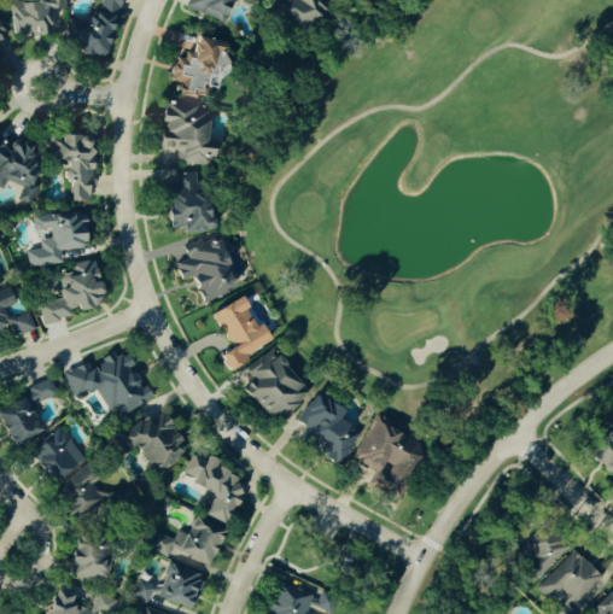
[(104,0),(101,19),(71,16),(68,47),(114,53),(120,0),(104,0)]
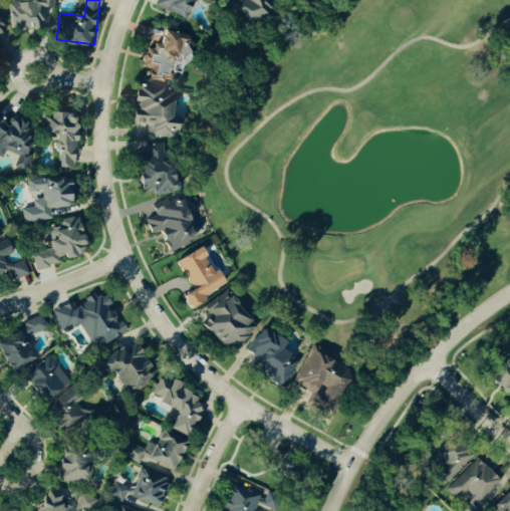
[(160,0),(158,5),(188,16),(193,4),(199,6),(201,0),(160,0)]
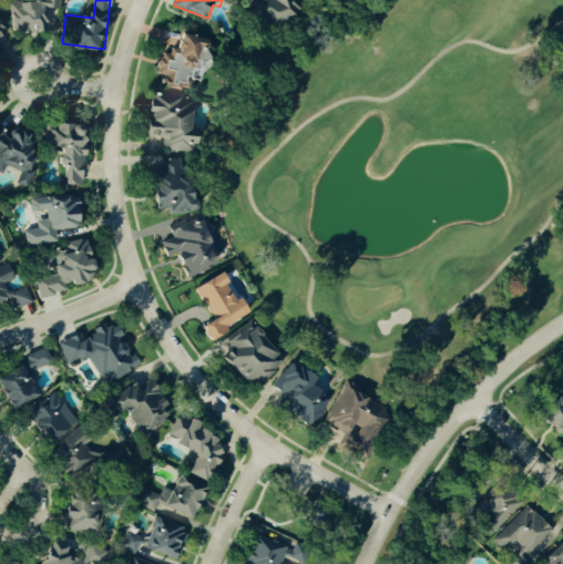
[(251,0),(262,29),(303,14),(297,0),(251,0)]
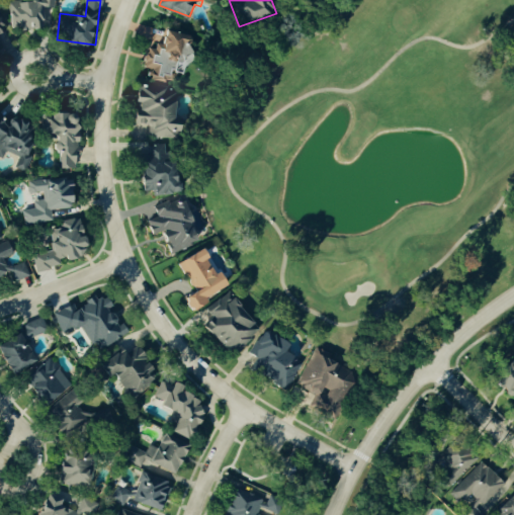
[(187,186),(174,164),(172,141),(183,135),(181,118),(173,115),(179,98),(178,87),(169,84),(177,61),(181,61),(195,53),(189,43),(188,34),(169,27),(162,28),(149,35),(149,36),(151,50),(145,66),(151,68),(152,80),(136,89),(141,139),(145,140),(151,139),(152,150),(143,155),(147,190),(154,189),(157,194),(175,192),(187,186)]
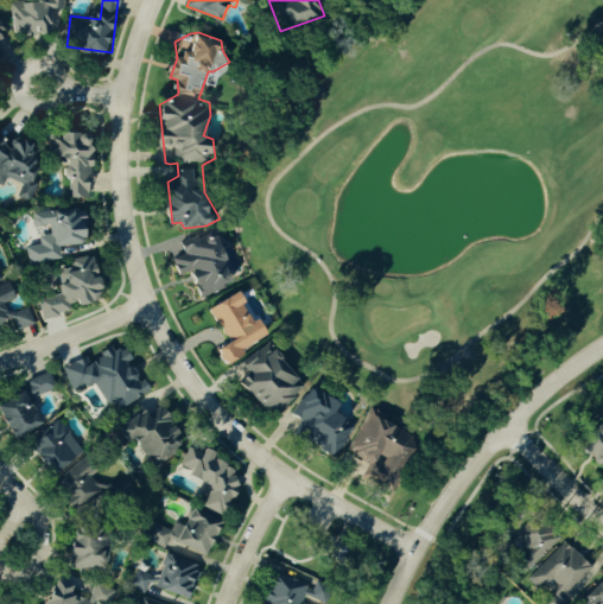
[(96,195),(90,128),(52,132),(54,157),(67,156),(70,197),(96,195)]
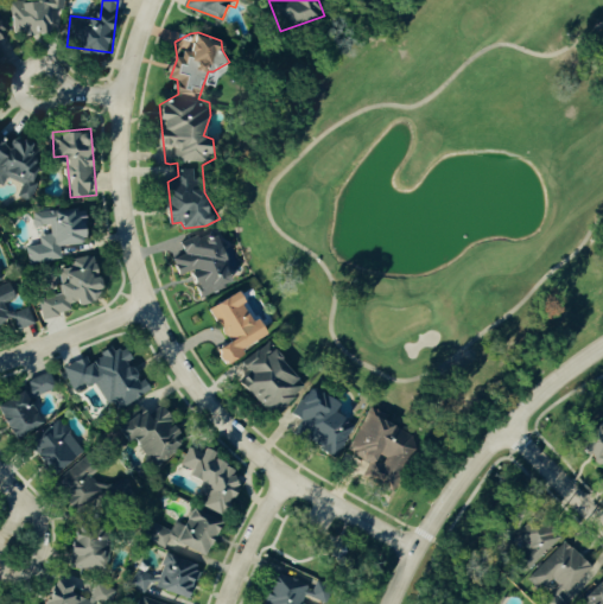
[(32,245),(33,262),(65,259),(63,245),(89,242),(86,207),(38,211),(39,226),(52,223),(54,234),(42,235),(43,243),(32,245)]
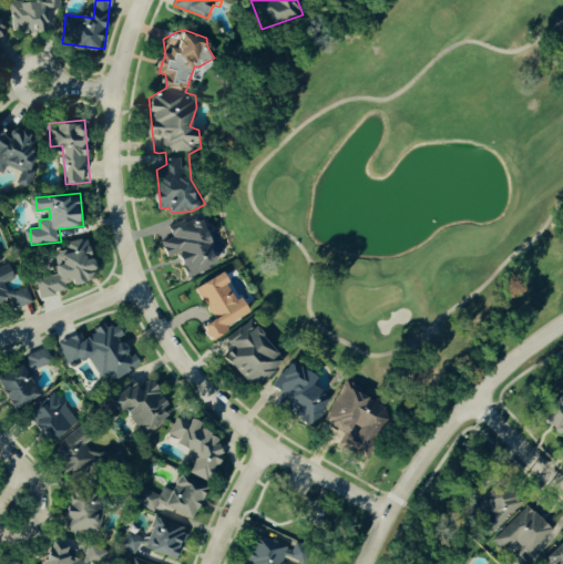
[(186,274),(219,266),(215,252),(227,248),(223,233),(216,234),(212,215),(172,224),(174,236),(164,238),(169,255),(182,253),(186,274)]
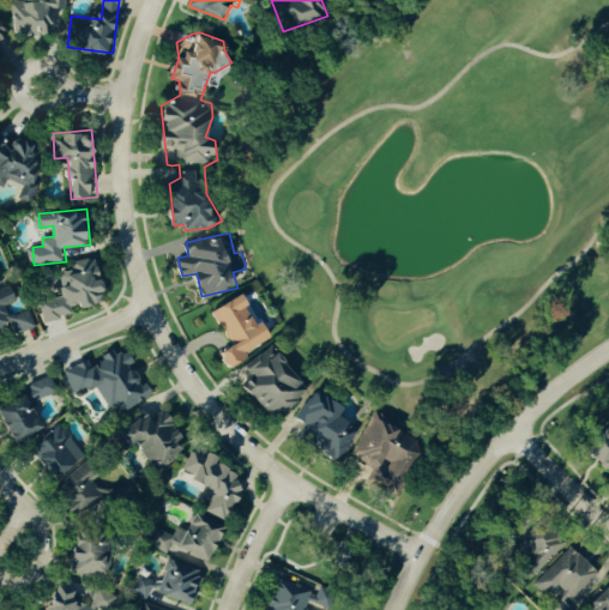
[(47,320),(80,312),(79,309),(107,302),(96,259),(60,267),(65,287),(58,288),(60,296),(42,300),(47,320)]
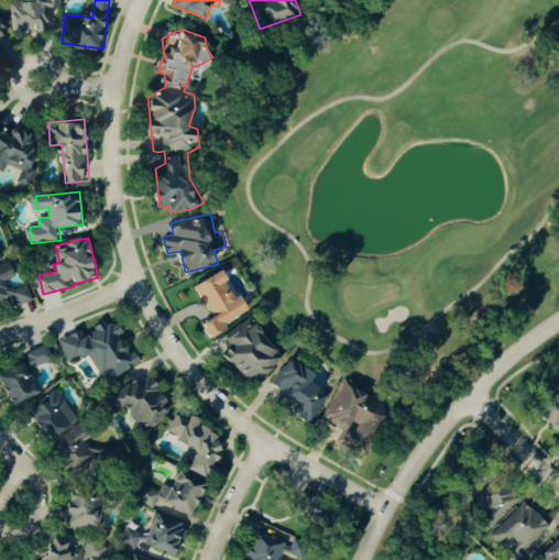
[(0,300),(14,296),(18,306),(35,299),(29,282),(11,288),(8,280),(18,276),(11,262),(0,266),(0,300)]
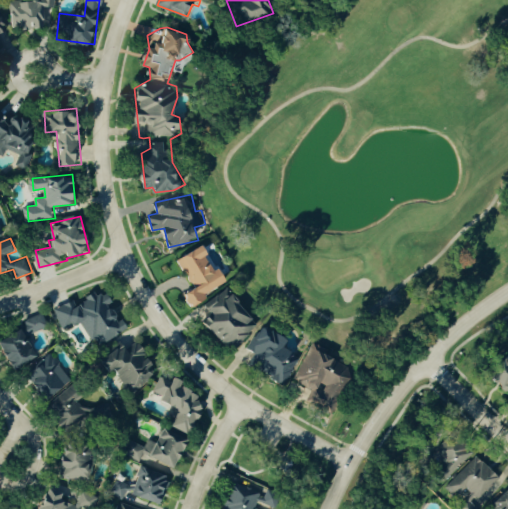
[(228,285),(219,267),(215,269),(203,246),(179,257),(194,287),(183,293),(189,304),(228,285)]
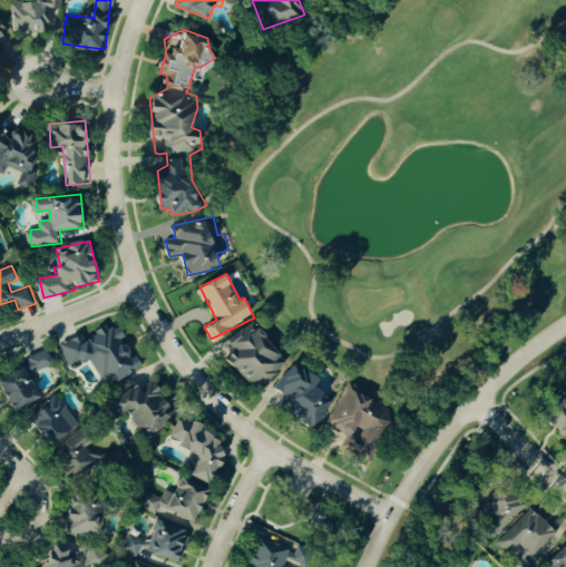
[(230,339),(235,348),(227,353),(253,388),(288,363),(255,320),(230,339)]
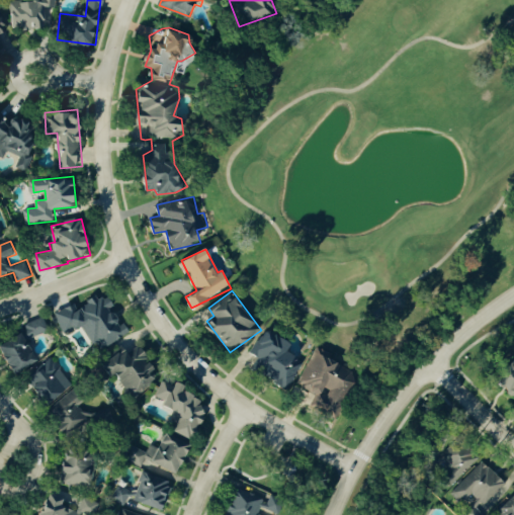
[(65,333),(84,324),(95,349),(129,334),(109,293),(99,298),(97,294),(86,299),(88,304),(77,310),(74,303),(55,312),(65,333)]
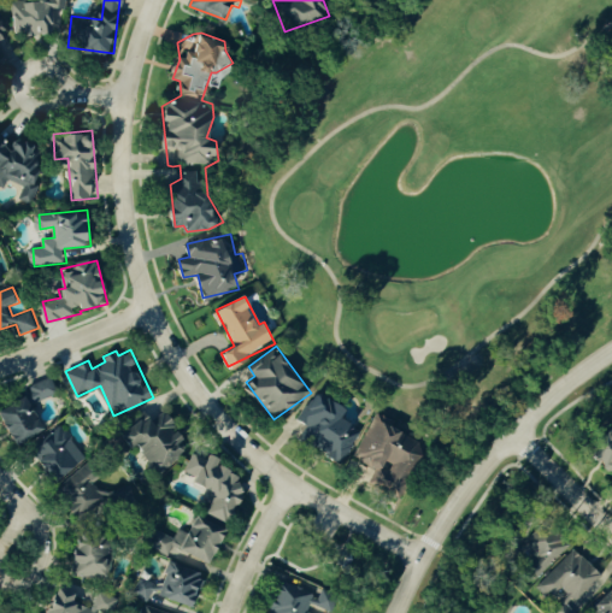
[(0,410),(0,416),(17,446),(47,428),(35,406),(60,392),(49,372),(29,384),(33,392),(0,410)]
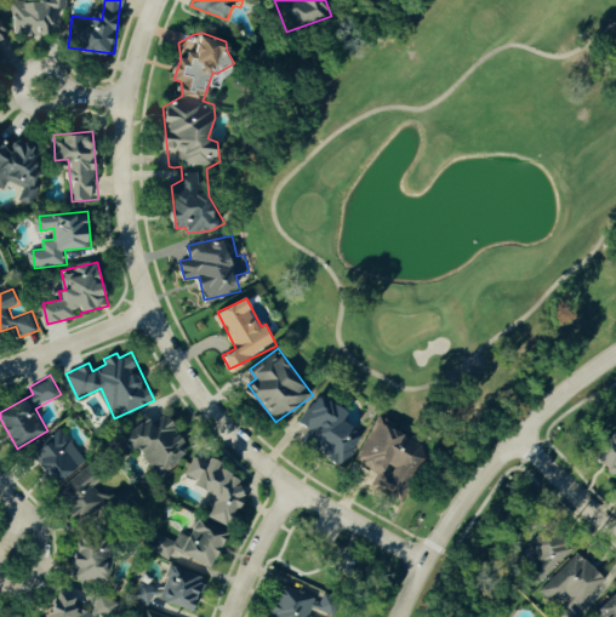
[(348,413),(321,393),(300,420),(313,430),(307,438),(341,464),(364,434),(344,418),(348,413)]
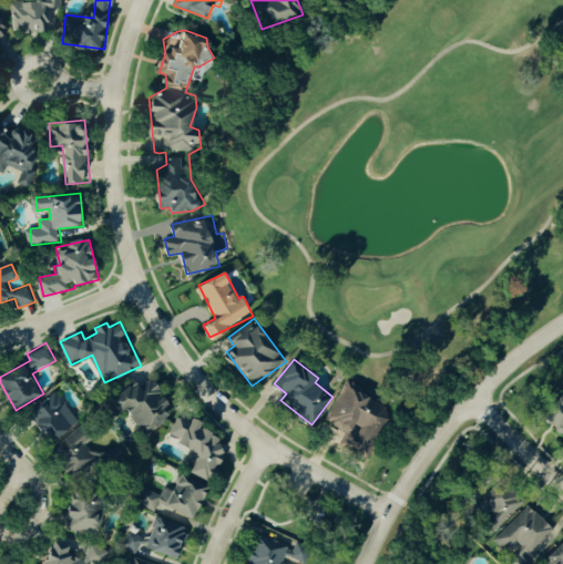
[(177,413),(153,379),(143,387),(137,380),(111,399),(121,412),(126,408),(146,436),(177,413)]
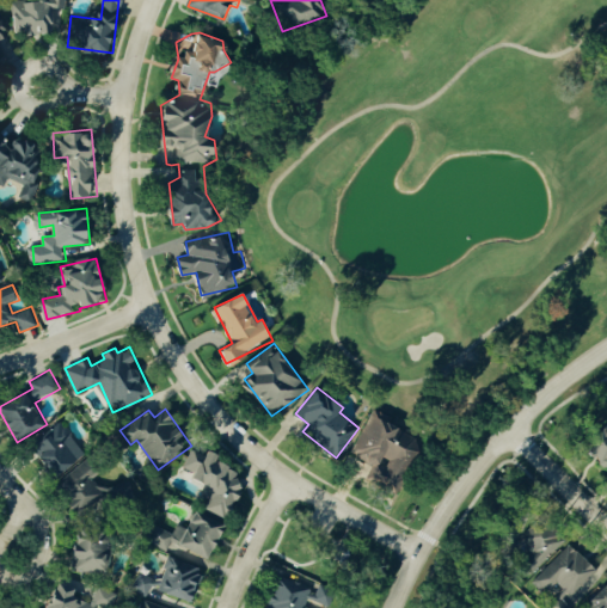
[(405,496),(424,436),(400,429),(403,418),(378,410),(355,480),(405,496)]
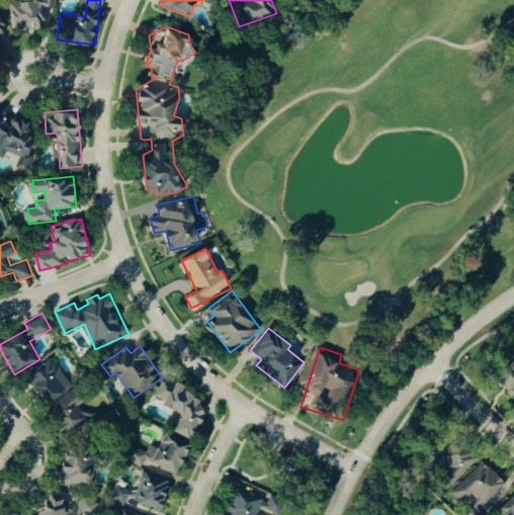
[(26,377),(48,406),(75,385),(54,357),(26,377)]
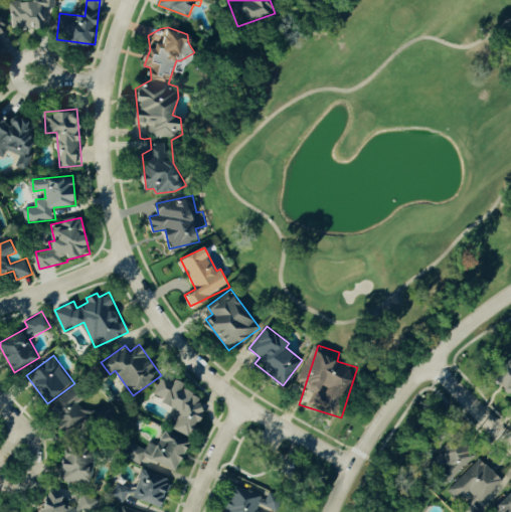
[(510,359),(495,363),(502,390),(510,387),(510,359)]
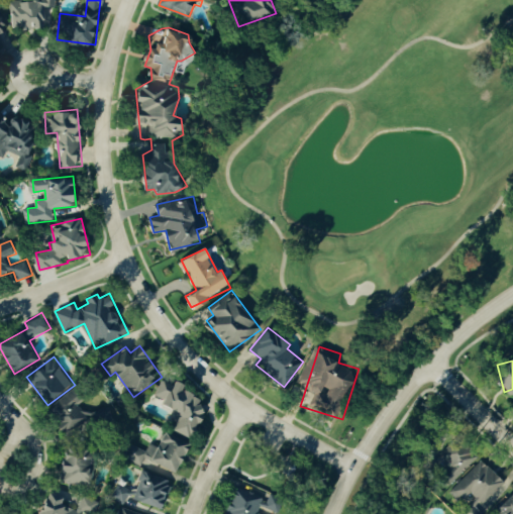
[(157,394),(166,398),(163,406),(178,413),(172,426),(193,436),(209,399),(164,378),(157,394)]
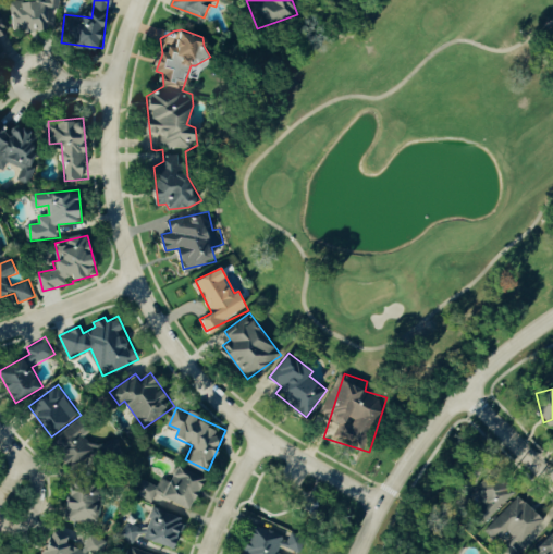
[(77,469),(103,445),(78,418),(52,443),(77,469)]
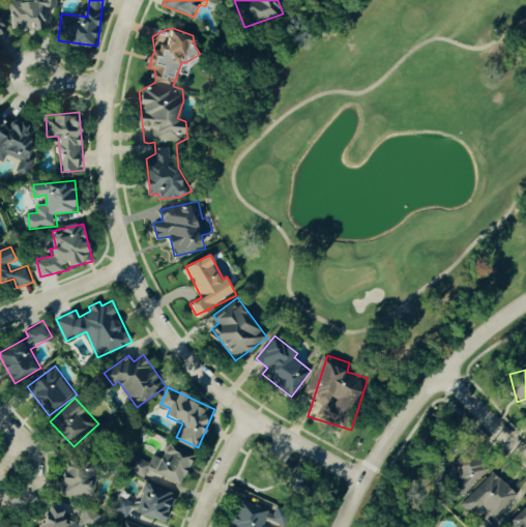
[(182,485),(195,452),(170,443),(164,458),(155,455),(148,471),(182,485)]
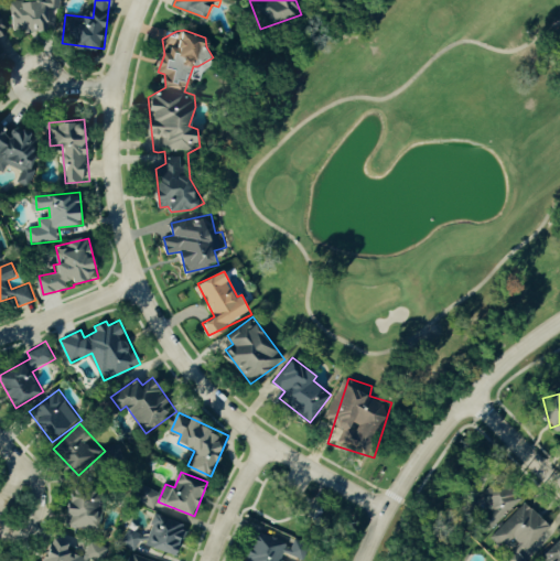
[(103,497),(70,496),(68,527),(101,527),(103,497)]
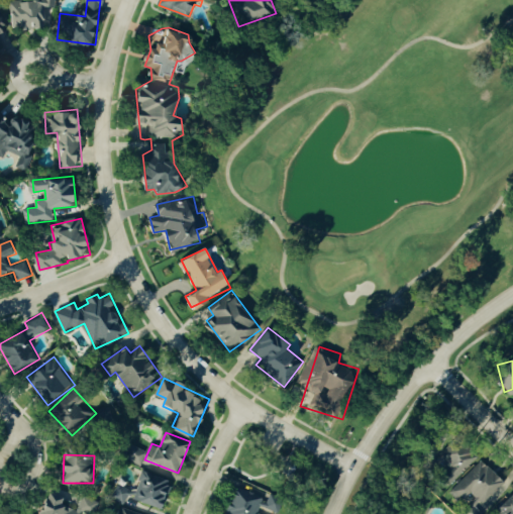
[(451,489),(473,513),(471,513),(483,513),(482,512),(485,508),(483,505),(506,484),(485,459),(451,489)]
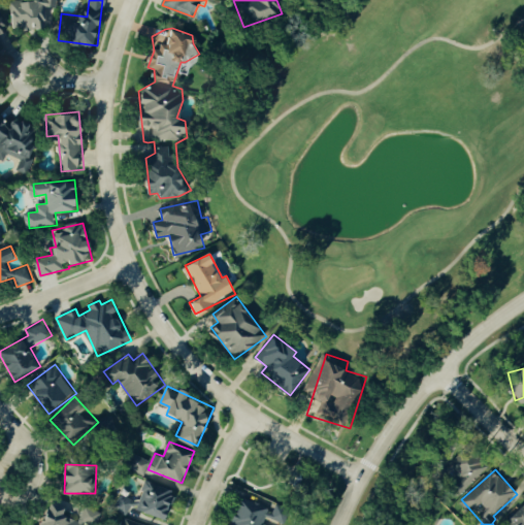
[(165,524),(178,493),(149,480),(139,500),(122,492),(117,502),(165,524)]
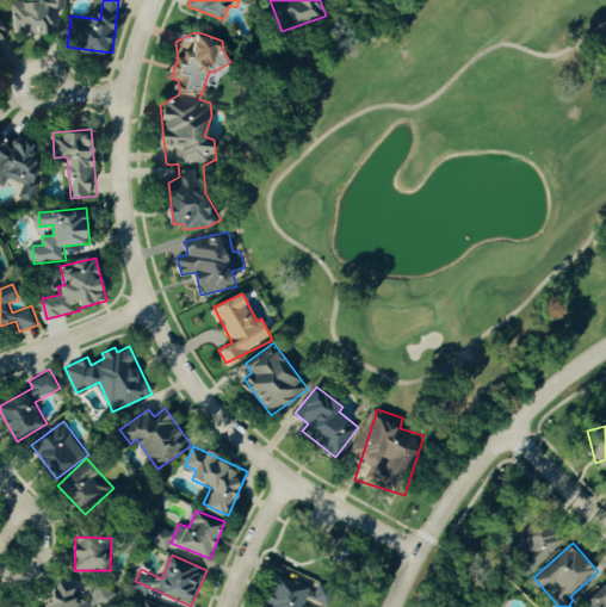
[(328,606),(335,587),(308,577),(307,581),(280,571),(267,606),(328,606)]
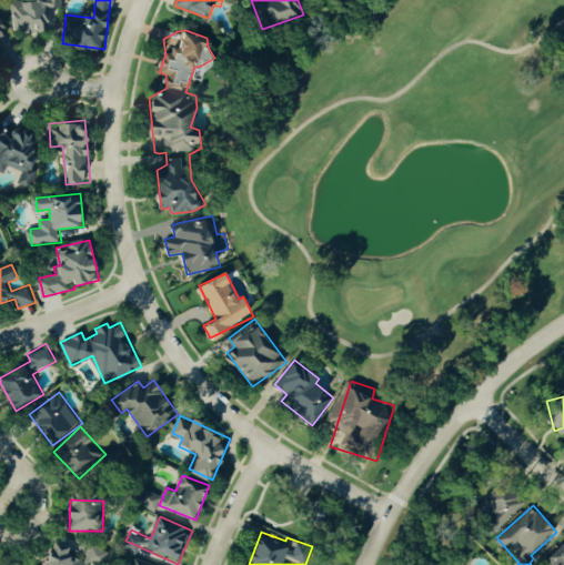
[(42,564),(87,564),(89,561),(79,556),(81,551),(54,540),(42,564)]
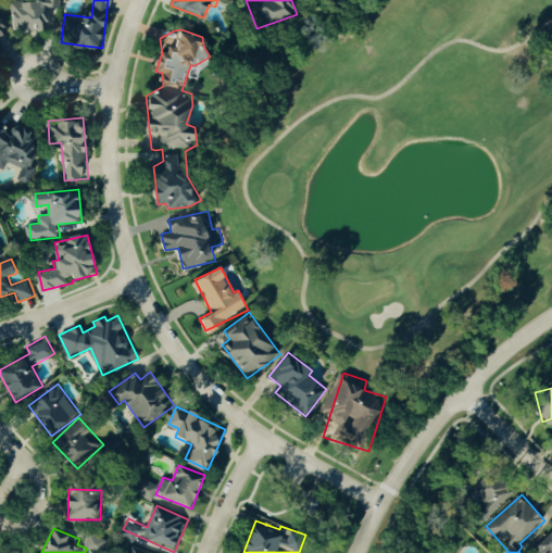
[(551,530),(535,547),(541,552),(551,552),(551,530)]
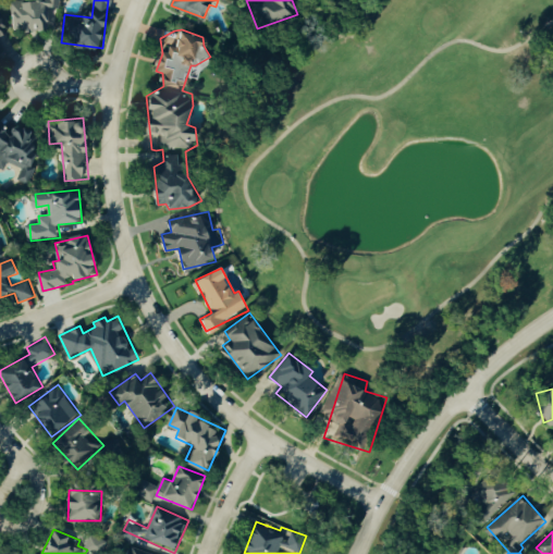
[(101,553),(109,540),(93,532),(85,546),(99,553),(101,553)]
